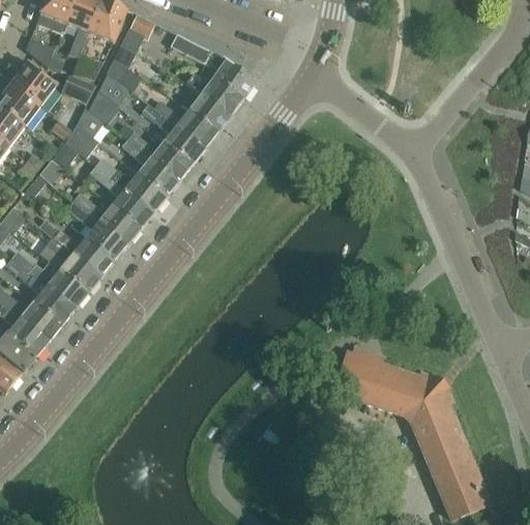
[(43,0),(39,13),(35,23),(59,33),(63,23),(72,0),(43,0)]
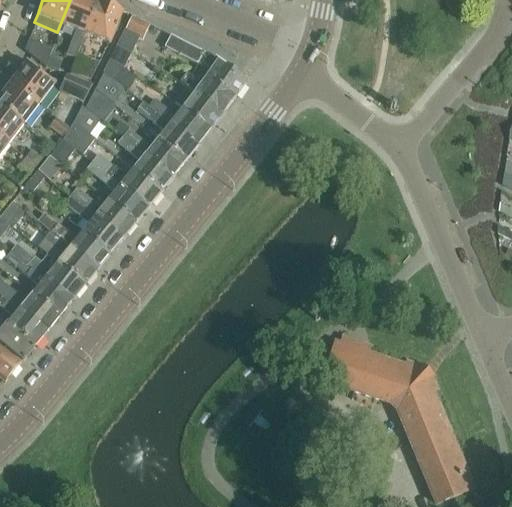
[(70,0),(61,22),(75,27),(65,51),(75,55),(85,31),(98,0),(96,0),(70,0)]
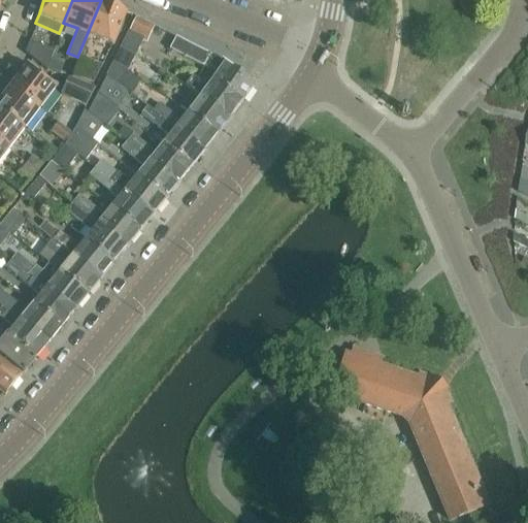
[(126,8),(104,0),(101,0),(88,32),(112,42),(126,8)]
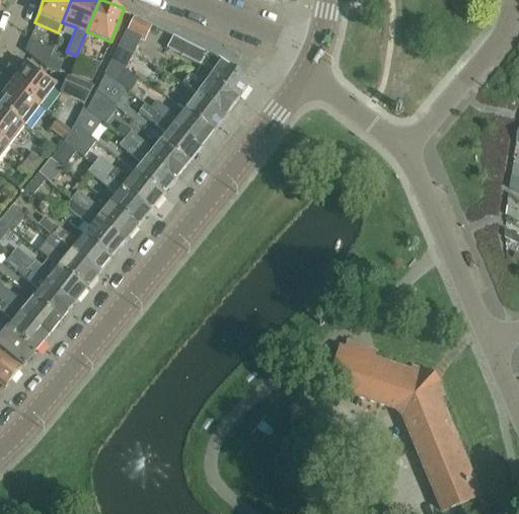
[(129,10),(125,19),(122,25),(132,31),(140,35),(148,19),(129,10)]
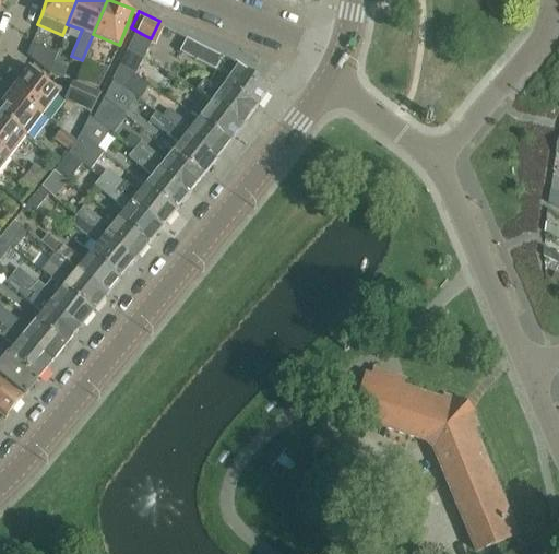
[(131,27),(125,43),(135,49),(142,34),(131,27)]
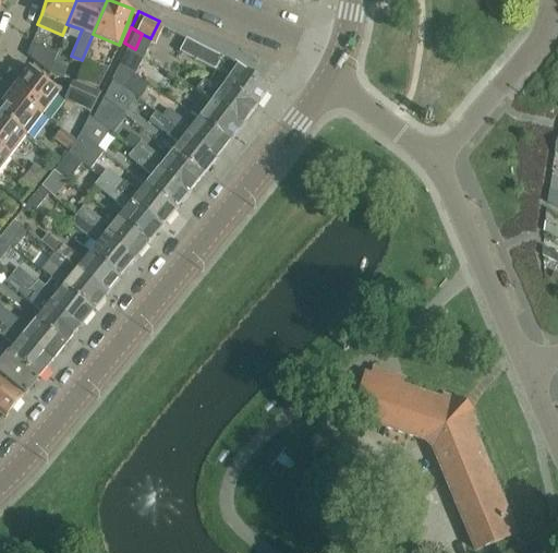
[(202,44),(185,35),(179,48),(215,67),(216,64),(220,65),(230,72),(223,81),(255,104),(268,85),(227,57),(202,44)]
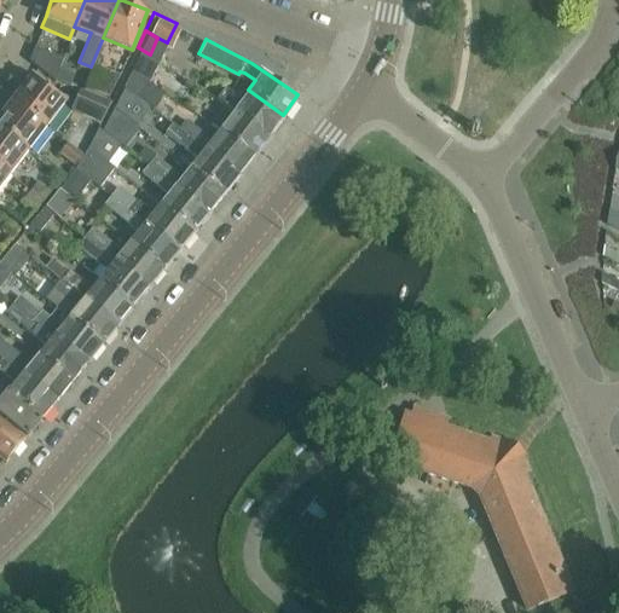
[(63,56),(34,44),(29,58),(38,64),(55,77),(63,56)]
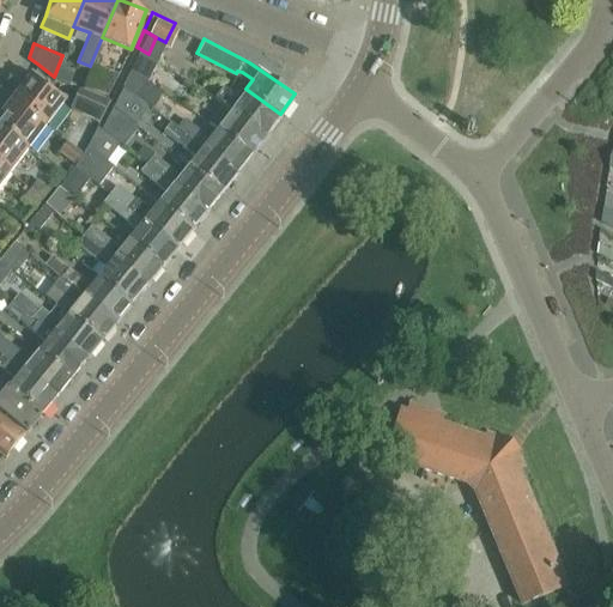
[(149,54),(137,47),(127,62),(139,71),(145,60),(147,61),(150,56),(147,55),(149,54)]
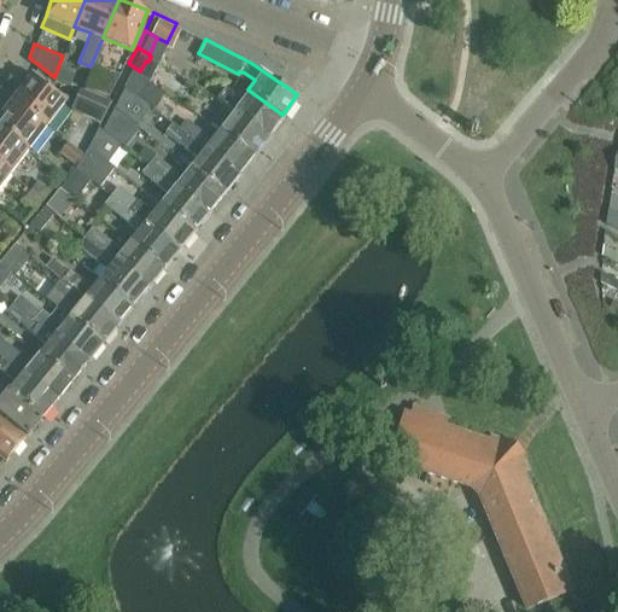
[(140,71),(128,63),(118,80),(120,81),(130,89),(140,71)]
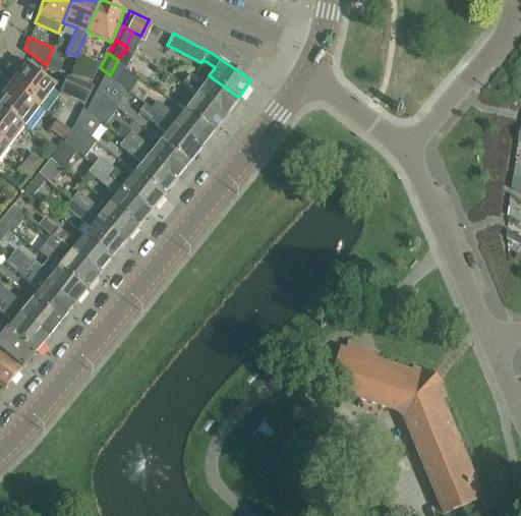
[(92,78),(96,67),(75,59),(71,70),(92,78)]
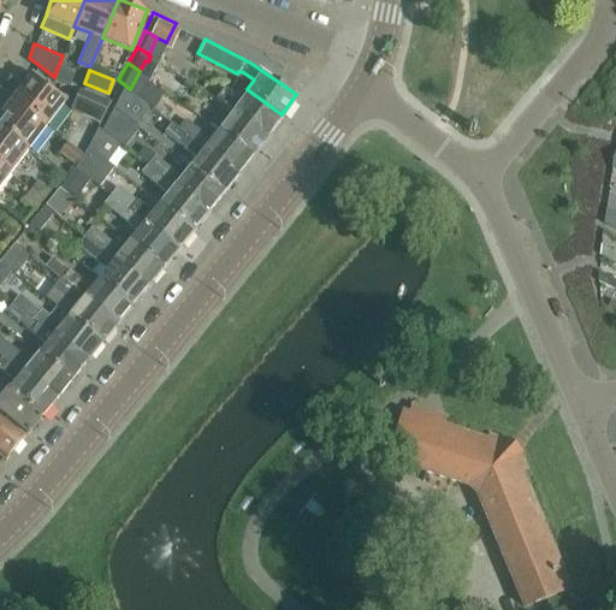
[(31,73),(13,99),(46,124),(65,99),(31,73)]
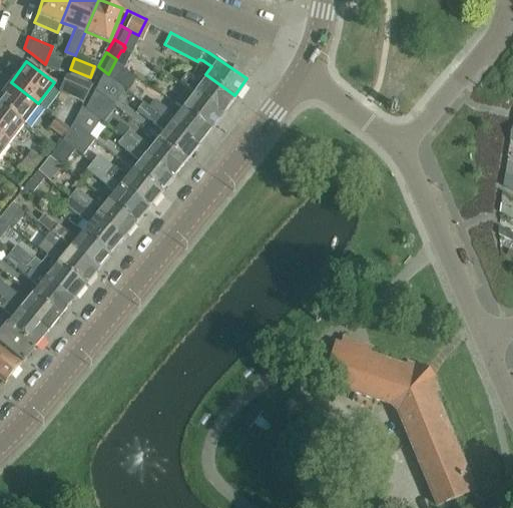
[(186,70),(179,79),(185,83),(222,112),(234,95),(205,74),(201,81),(186,70)]
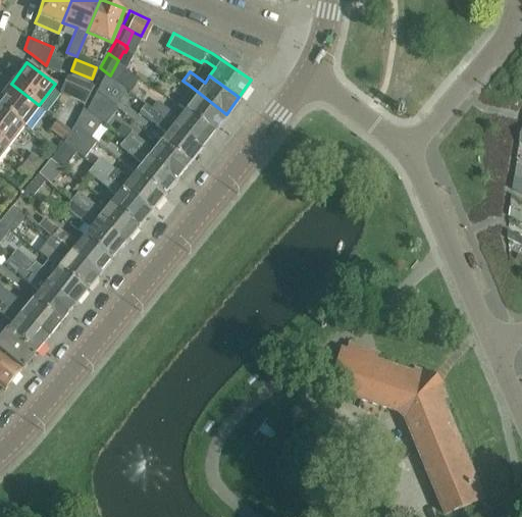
[(91,85),(92,83),(68,72),(59,90),(84,102),(92,86),(91,85)]
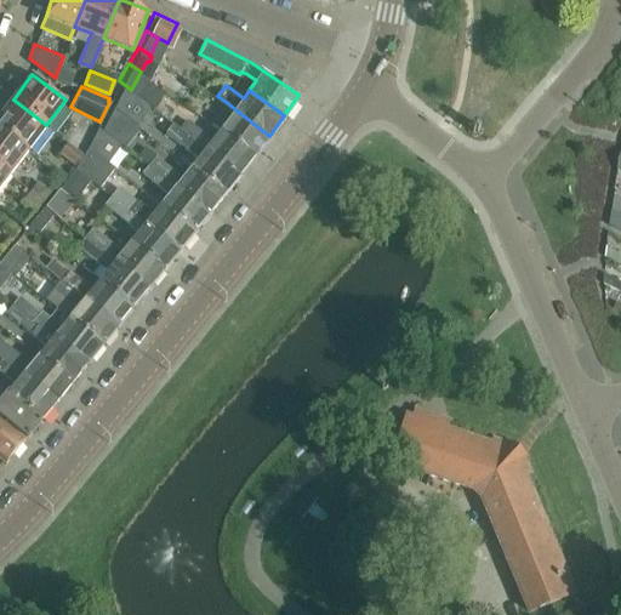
[(224,101),(217,96),(210,104),(228,119),(221,129),(255,155),(269,136),(224,101)]
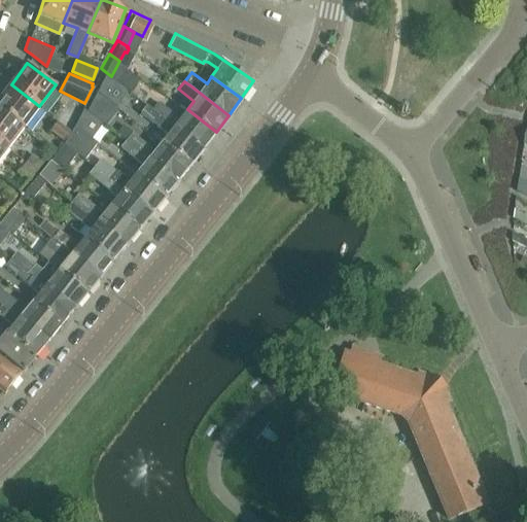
[(39,106),(11,84),(0,98),(0,107),(24,126),(39,106)]
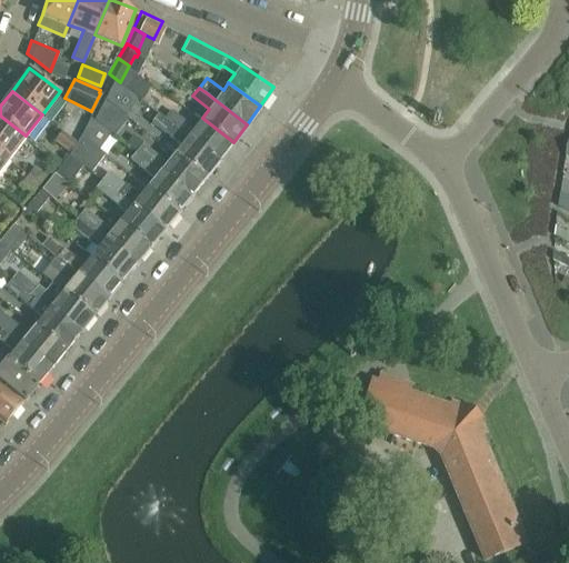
[(169,108),(165,116),(219,159),(233,142),(202,118),(196,126),(170,107),(169,108)]
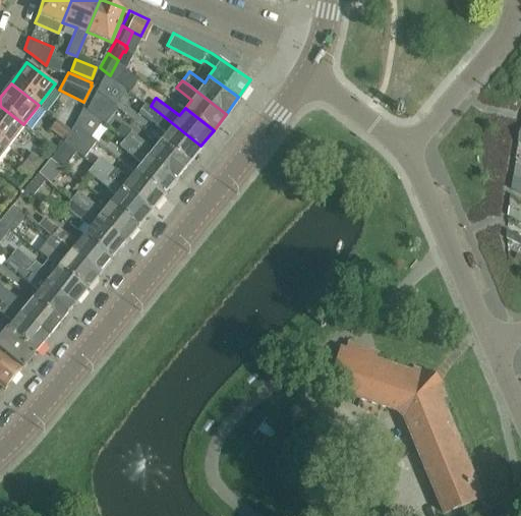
[(151,106),(148,103),(146,102),(139,108),(154,119),(153,120),(167,131),(160,139),(188,162),(200,146),(151,106)]
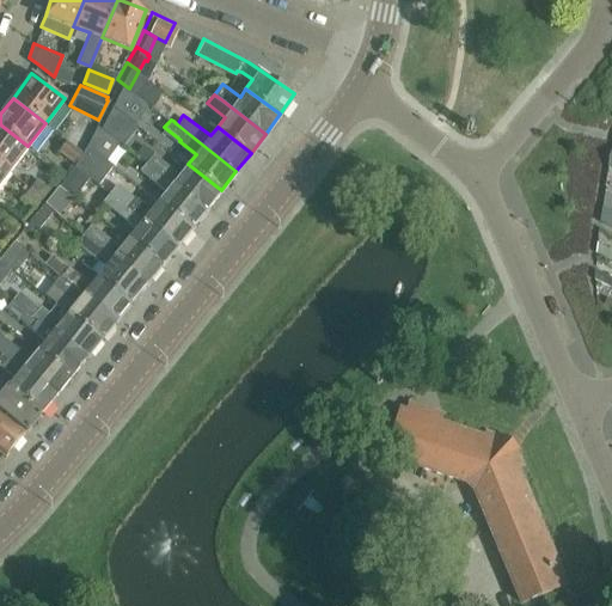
[(28,146),(0,124),(0,163),(10,170),(28,146)]
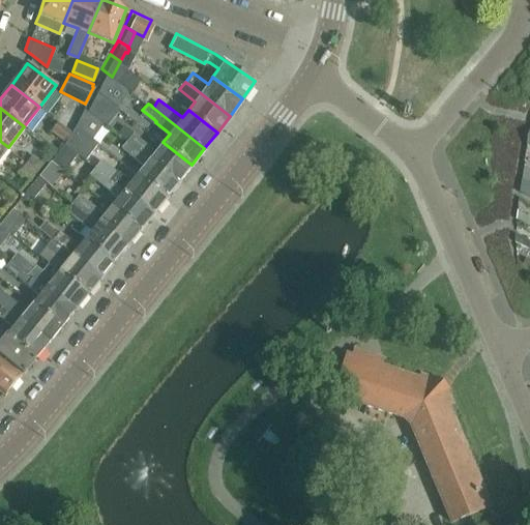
[(64,139),(71,129),(57,119),(51,128),(64,139)]
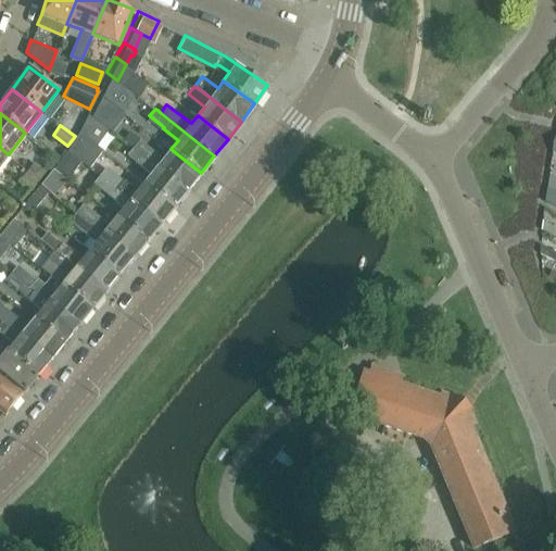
[(78,132),(67,150),(80,160),(80,159),(89,165),(101,149),(78,132)]
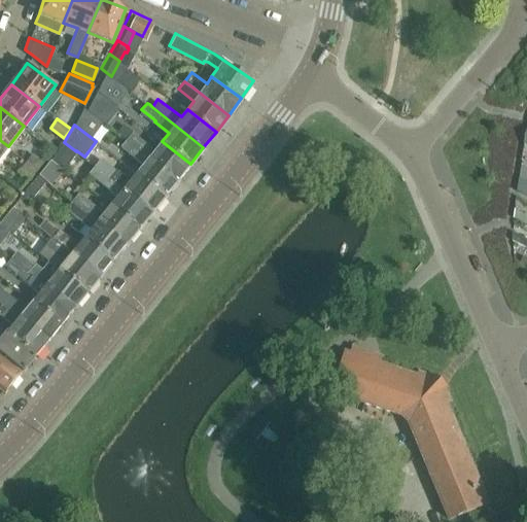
[(131,130),(126,137),(177,179),(190,164),(162,141),(155,149),(131,130)]
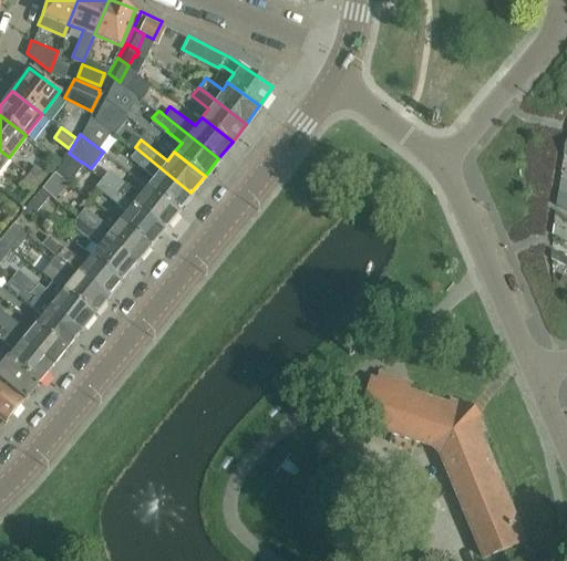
[(191,193),(135,147),(129,155),(155,175),(147,184),(177,210),(191,193)]
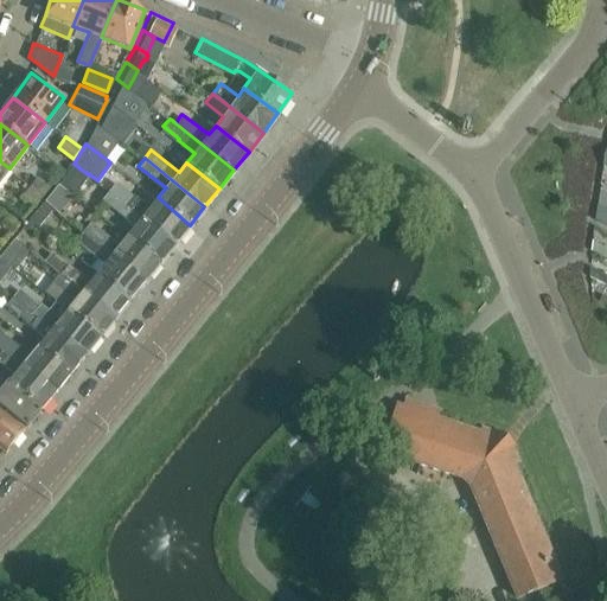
[(0,180),(10,168),(0,161),(0,180)]
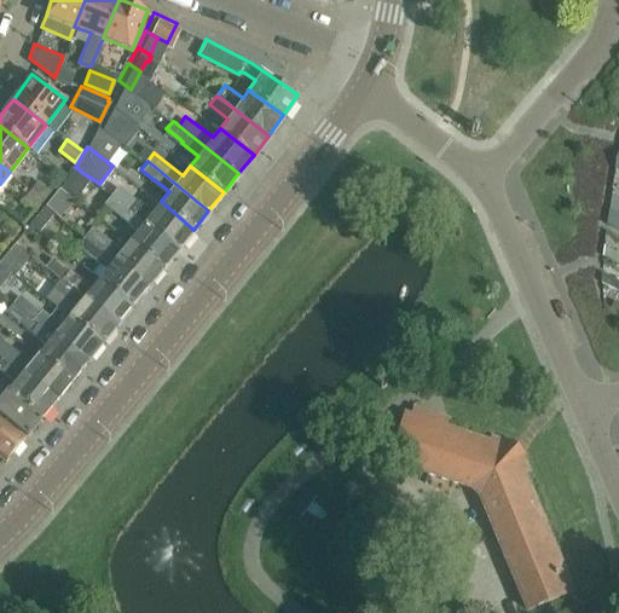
[(90,178),(75,167),(59,185),(74,196),(75,197),(90,178)]
